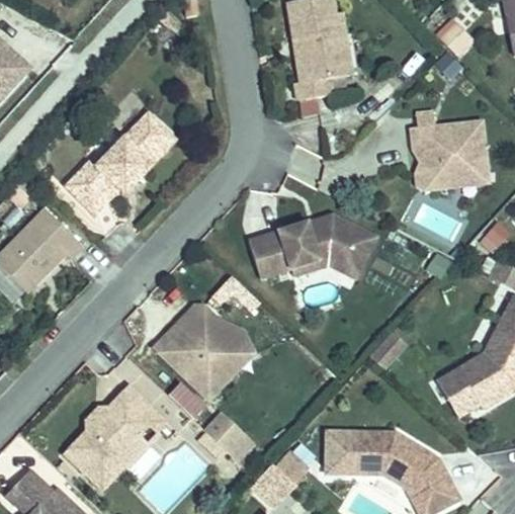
[(337,11),(335,0),(288,0),(295,38),(303,37),(310,78),(302,79),(296,80),(299,97),(332,92),(329,76),(346,74),(337,11)]
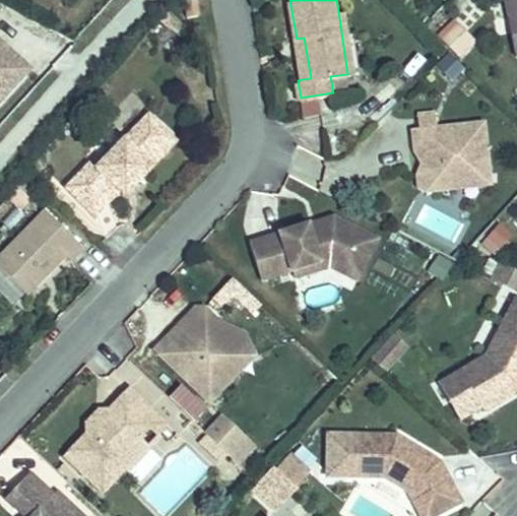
[(516,0),(502,0),(501,0),(511,59),(516,58),(516,0)]
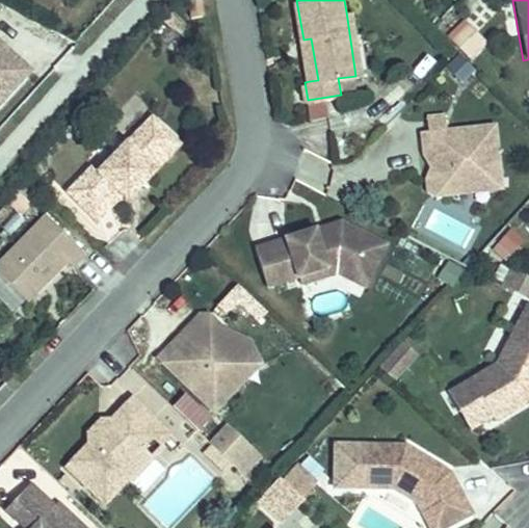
[(346,11),(355,76),(364,74),(353,10),(346,11)]
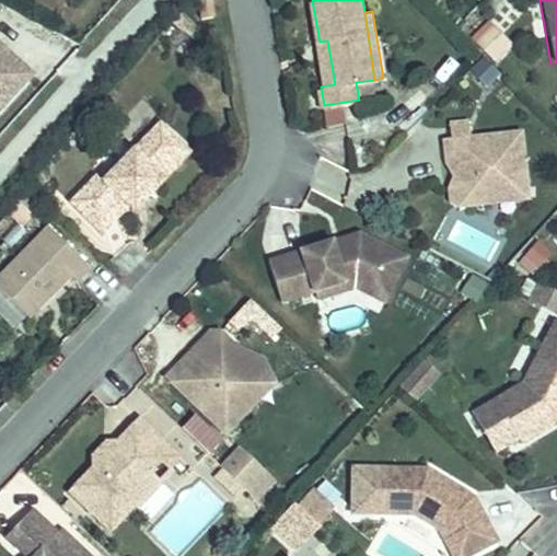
[(483,35),(470,47),(482,59),(486,64),(499,51),(483,35)]
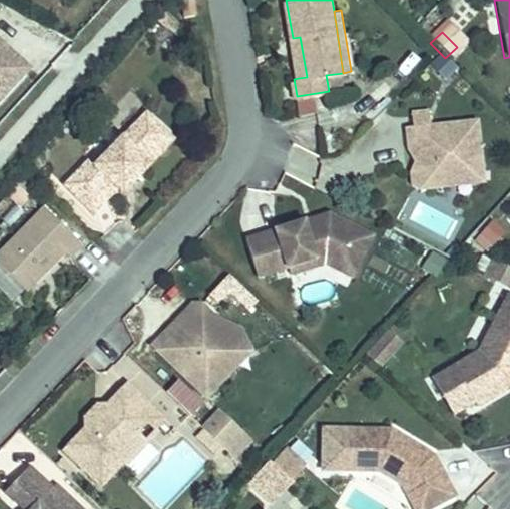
[(300,37),(293,38),(299,78),(307,77),(300,37)]
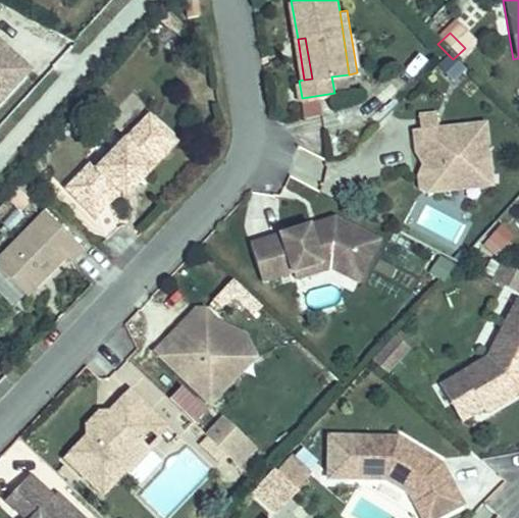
[(0,42),(0,115),(37,74),(0,42)]
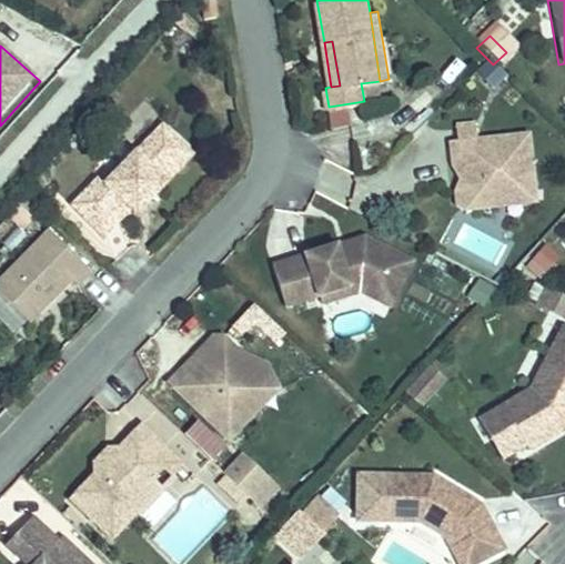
[(487,62),(477,78),(498,91),(508,76),(487,62)]
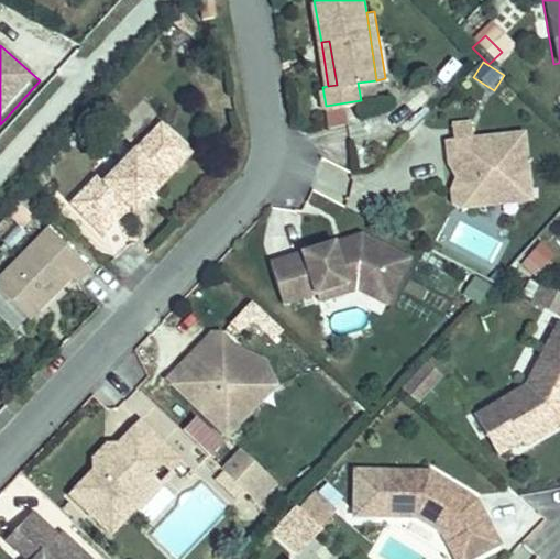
[(348,111),(325,113),(327,131),(349,130),(348,111)]
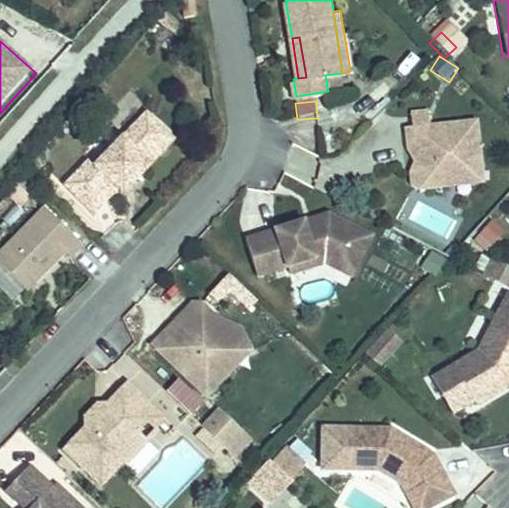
[(64,181),(93,210),(118,185),(122,190),(136,175),(150,161),(145,155),(169,131),(146,108),(94,161),(88,156),(64,181)]
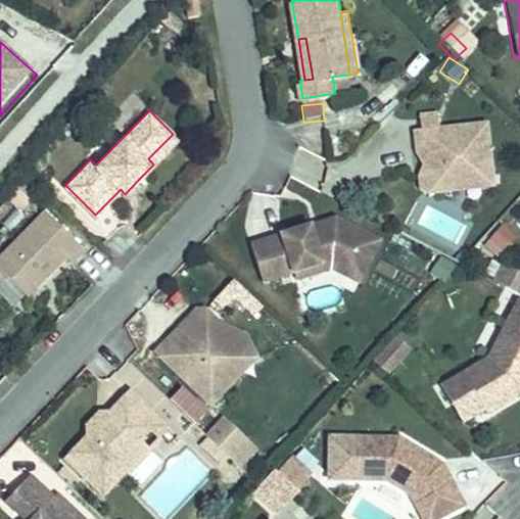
[(490,168),(485,120),(437,125),(422,127),(414,128),(416,147),(423,146),(424,161),(429,161),(430,172),(426,177),(427,189),(457,186),(462,181),(462,174),(475,173),(475,169),(490,168)]
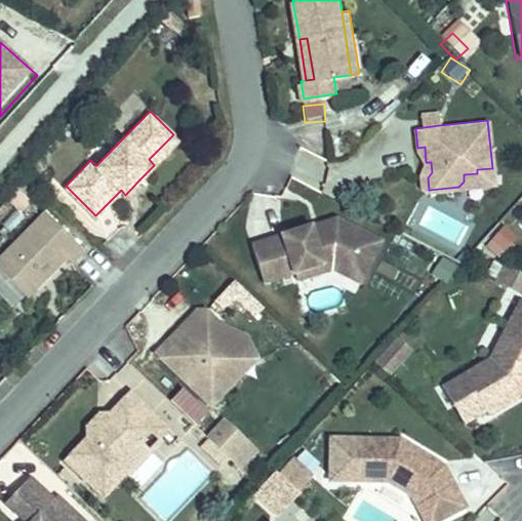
[(178,138),(173,134),(149,159),(154,165),(178,138)]
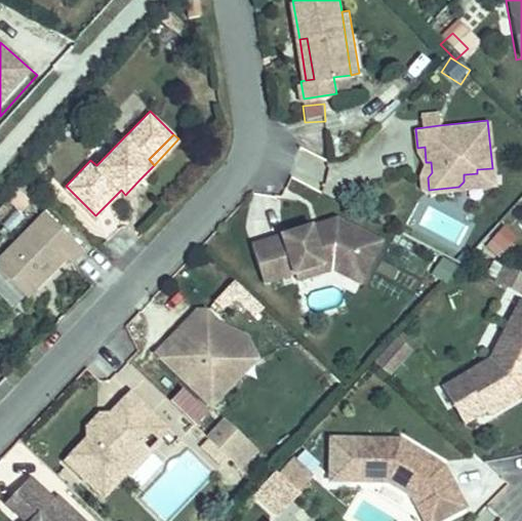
[(464,182),(458,187),(493,183),(492,168),(477,169),(477,173),(464,174),(464,182)]
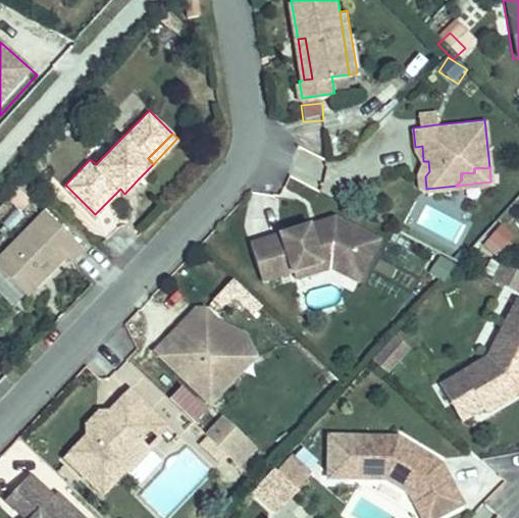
[(144,184),(139,178),(124,194),(130,198),(144,184)]
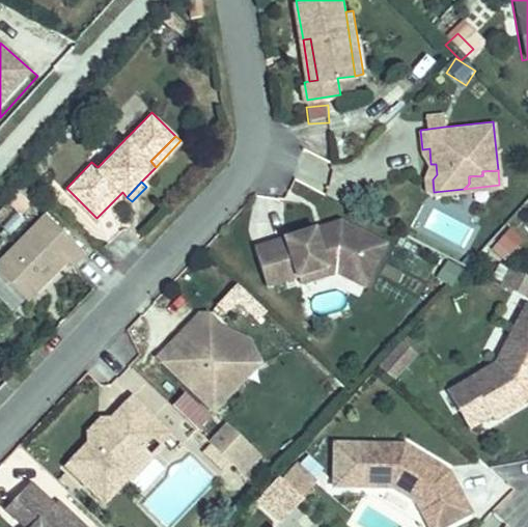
[(471,199),(446,199),(446,212),(428,212),(429,245),(472,245),(471,199)]
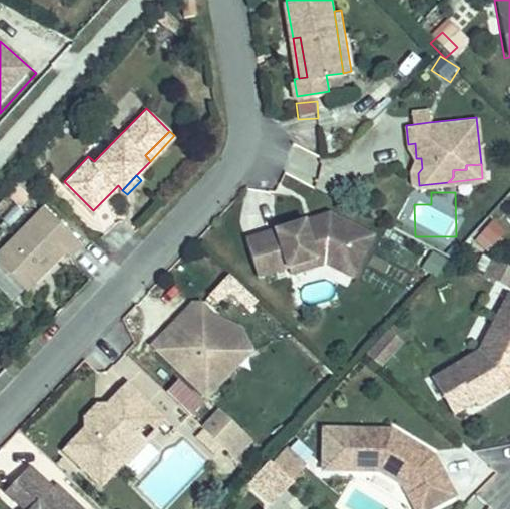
[(78,241),(41,204),(0,245),(0,265),(23,288),(61,248),(66,253),(78,241)]
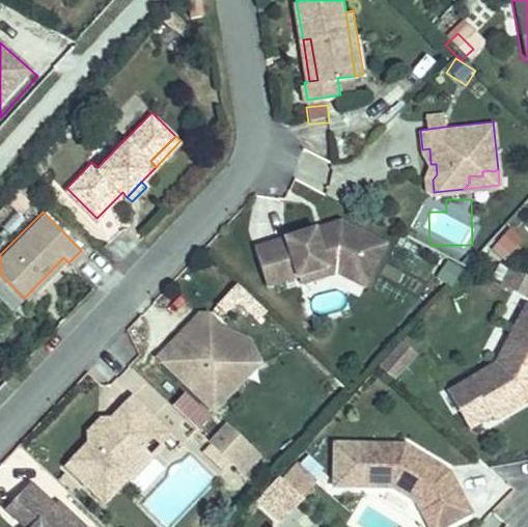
[(314,230),(256,249),(267,287),(297,277),(326,268),(336,273),(363,286),(385,244),(341,222),(323,227),(325,234),(317,238),(314,230)]
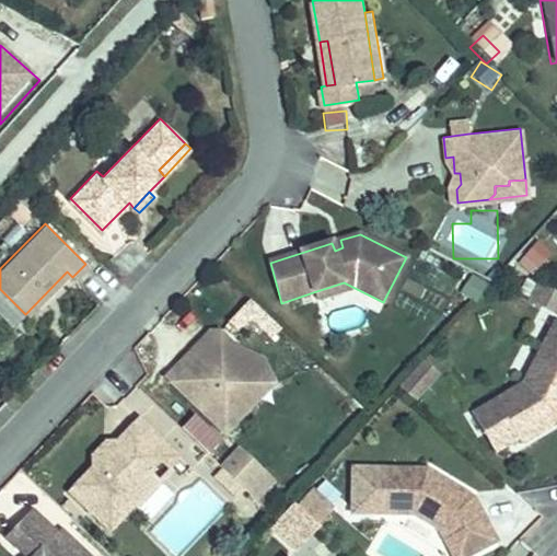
[(340,240),(332,243),(335,251),(343,247),(340,240)]
